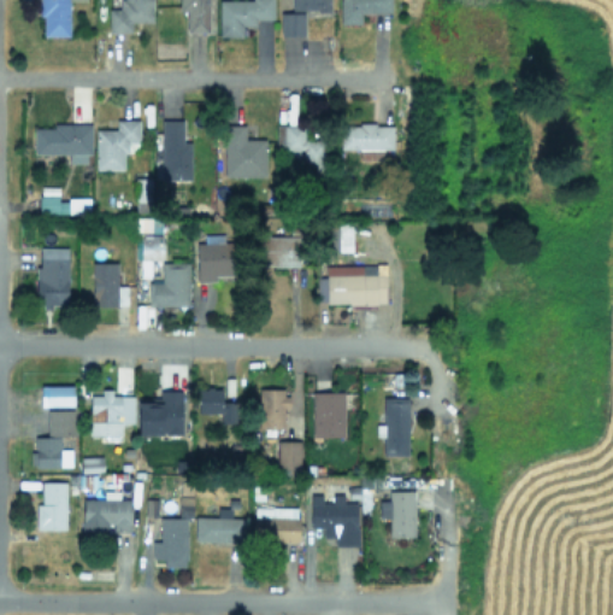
[(72,37),(72,4),(89,4),(88,0),(42,0),(43,39),(72,37)]
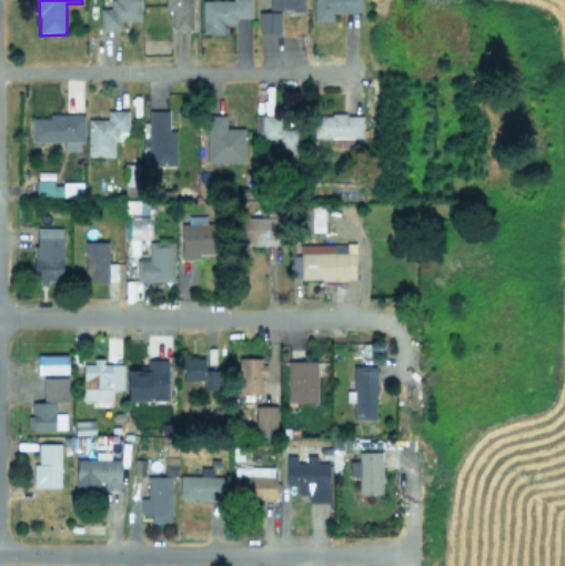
[(123,31),(123,21),(142,22),(142,0),(117,0),(117,10),(103,10),(102,31),(123,31)]
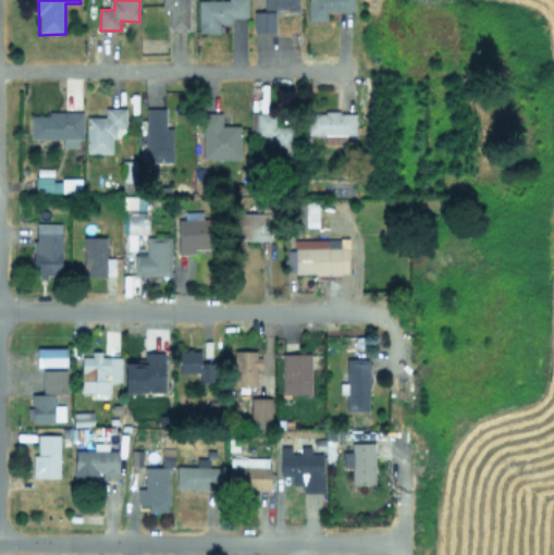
[(191,0),(164,0),(164,12),(171,12),(171,31),(191,32),(191,0)]
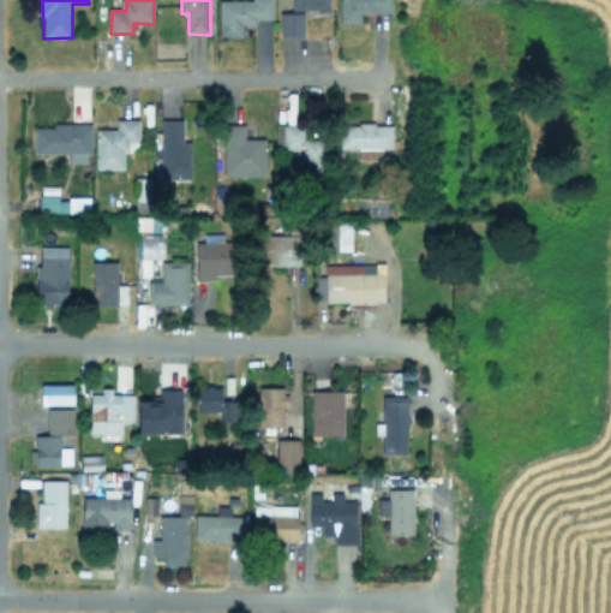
[(221,39),(244,39),(244,28),(257,28),(257,22),(275,22),(275,0),(253,0),(255,3),(221,1),(221,39)]
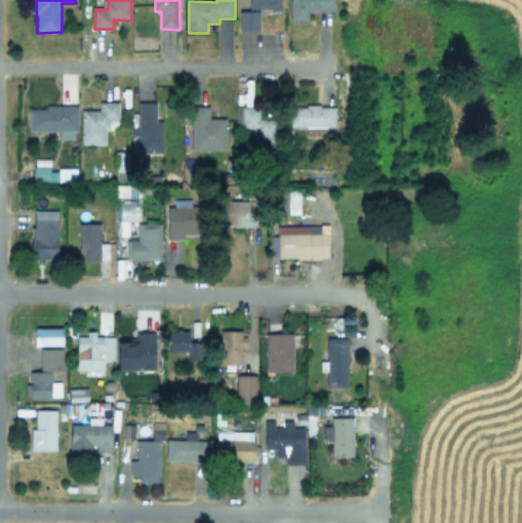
[(282,0),(251,0),(252,11),(283,10),(282,0)]
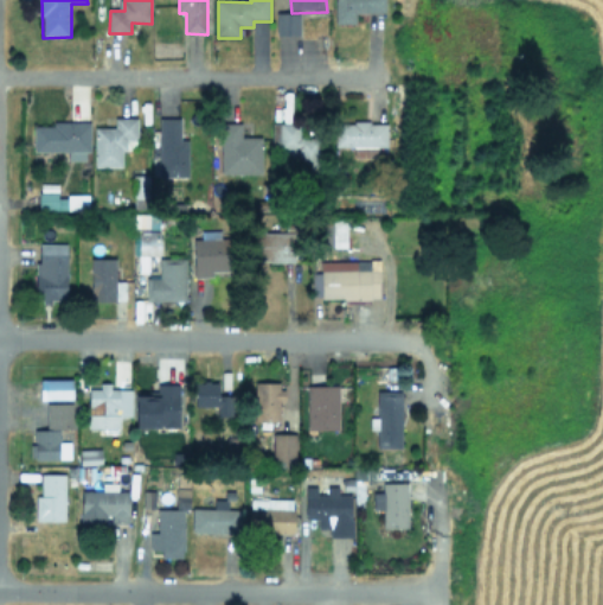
[(337,0),(337,25),(358,25),(358,14),(387,14),(387,0),(337,0)]
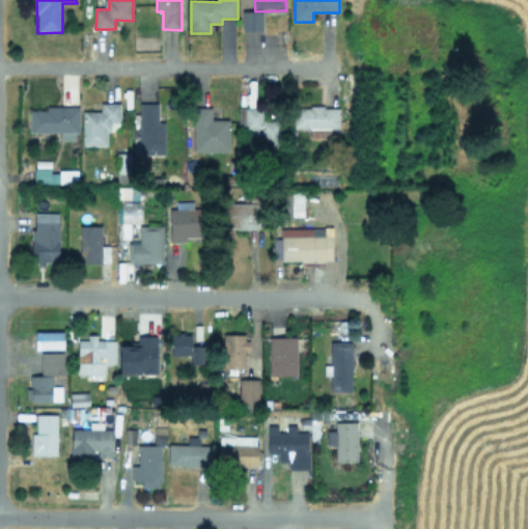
[(265,12),(245,12),(244,32),(265,32),(265,12)]
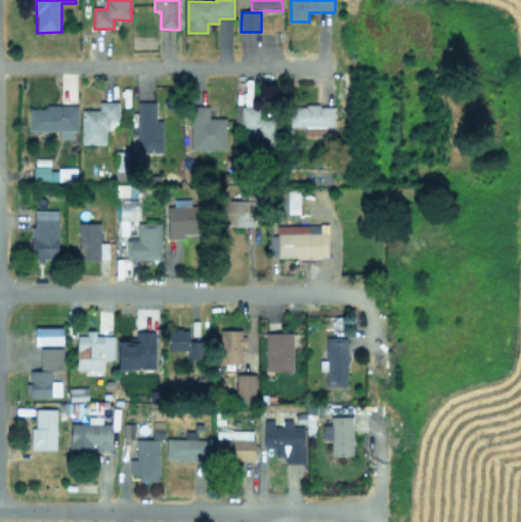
[(121,103),(101,103),(101,112),(83,112),(83,145),(106,146),(106,131),(112,131),(112,122),(120,122),(121,103)]
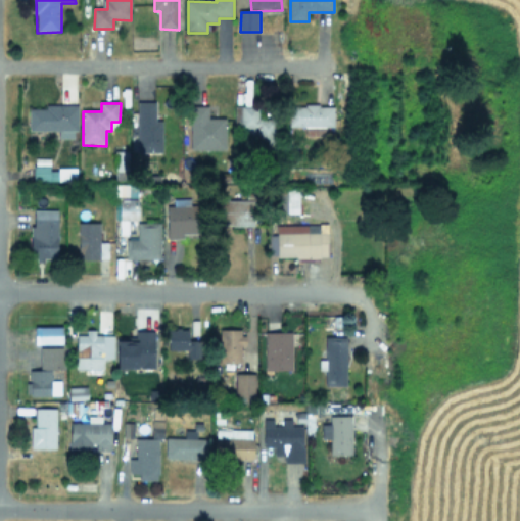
[(163,154),(164,122),(157,122),(157,103),(140,103),(139,153),(163,154)]
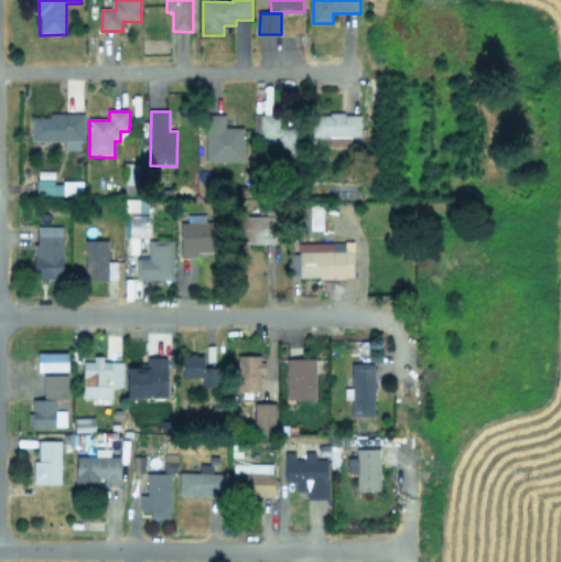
[(85,115),(51,115),(51,119),(33,119),(33,142),(67,142),(67,150),(77,150),(77,149),(85,149),(85,115)]
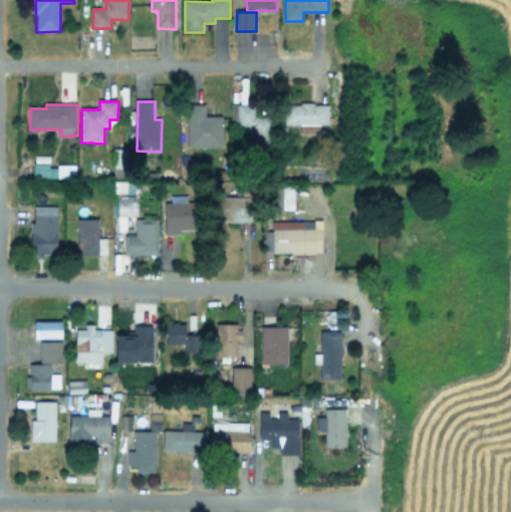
[(285,124),(329,126),(330,106),(285,104),(285,124)]
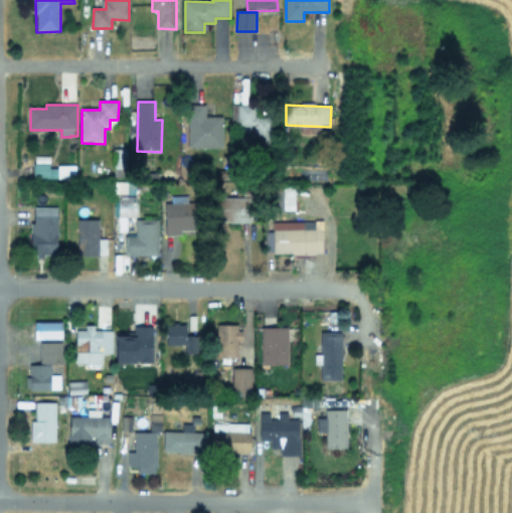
[(190,149),(224,149),(223,118),(207,118),(206,106),(189,106),(190,149)]
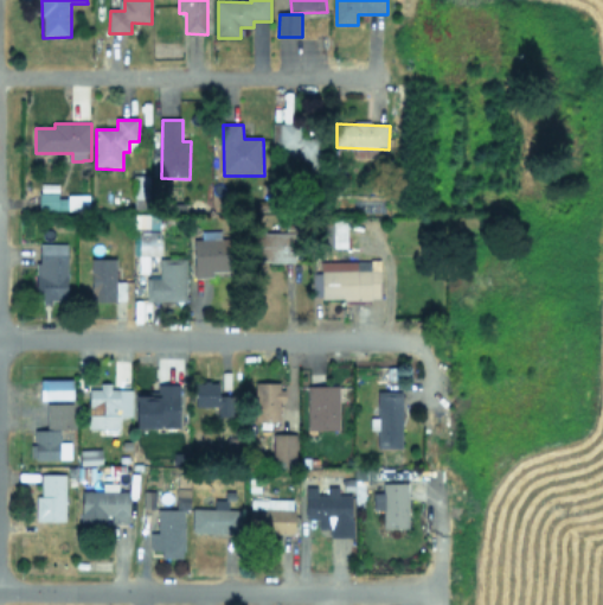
[(282,151),(289,151),(289,167),(320,166),(320,139),(302,140),(302,126),(281,126),(282,151)]
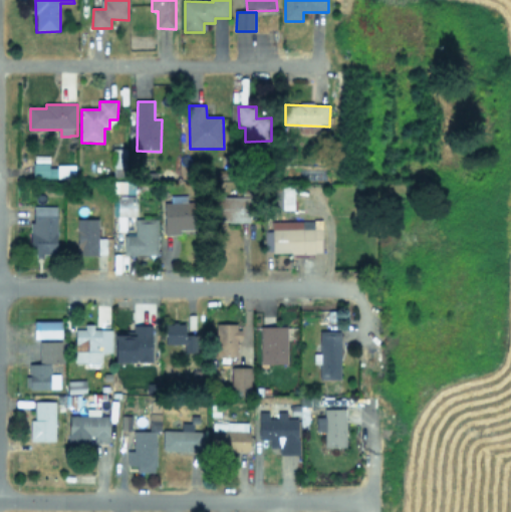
[(128,151),(115,150),(114,169),(128,169),(128,151)]
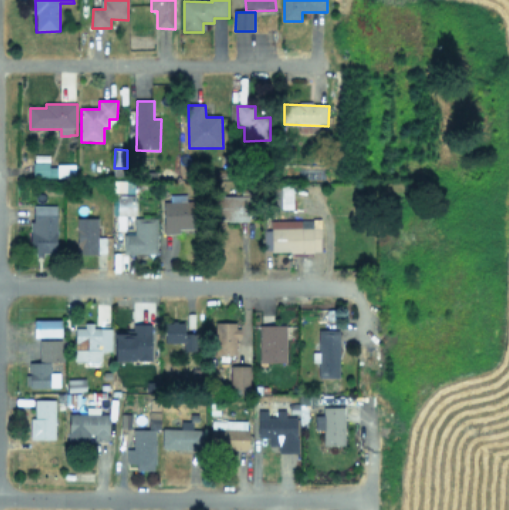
[(76,179),(76,167),(51,166),(51,156),(35,156),(35,179),(76,179)]
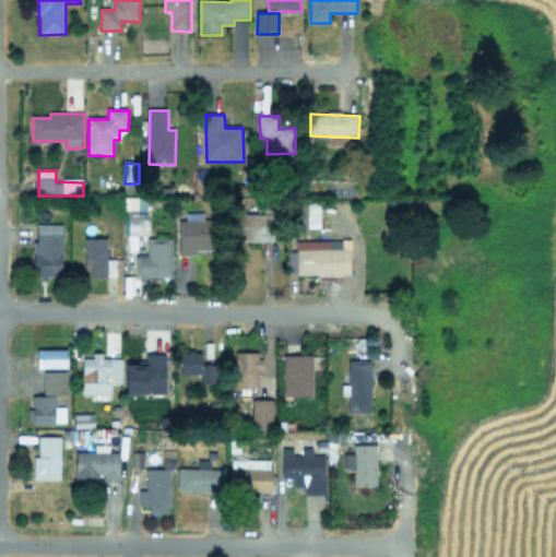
[(127,237),(150,237),(149,213),(149,199),(126,199),(127,237)]
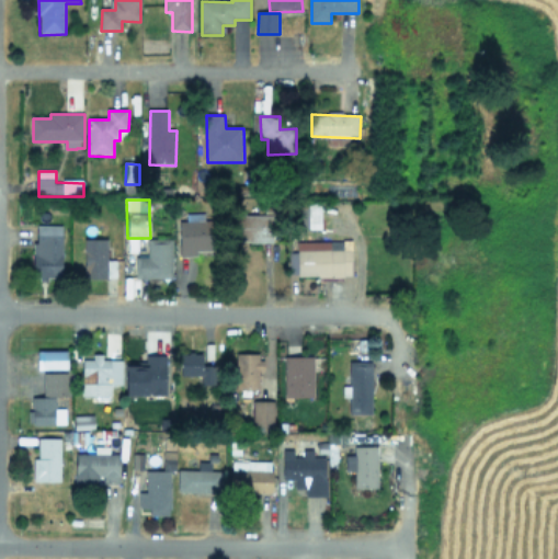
[(322,205),(322,230),(309,230),(309,205),(322,205)]
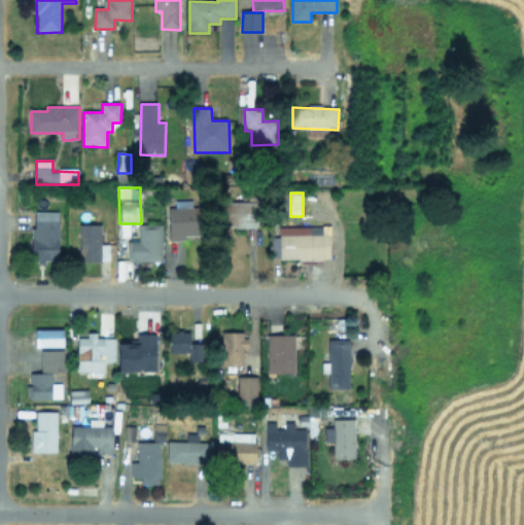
[(257,202),(257,230),(235,229),(235,228),(217,228),(217,202),(257,202)]
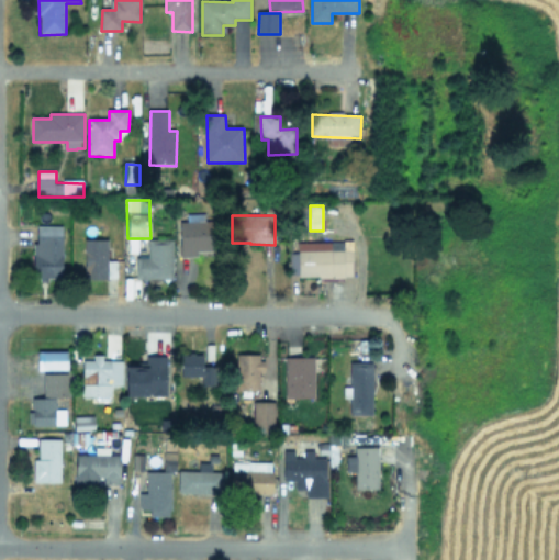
[(219,222),(220,252),(198,253),(198,257),(182,258),(181,224),(219,222)]
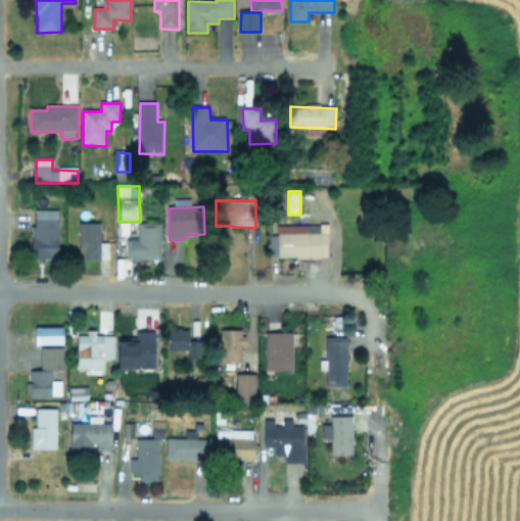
[(36,209),(60,210),(59,257),(45,257),(45,264),(39,264),(40,257),(31,257),(32,226),(35,226),(36,209)]
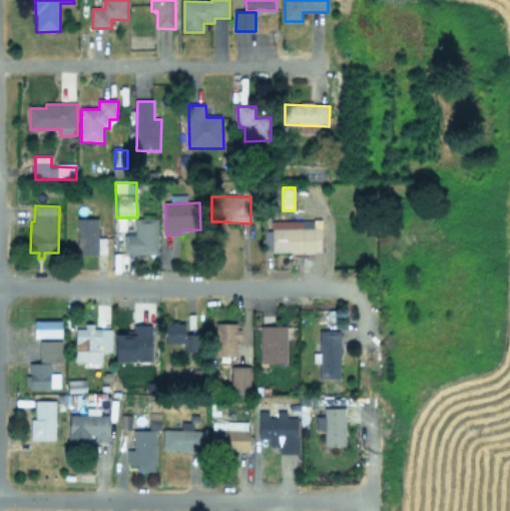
[(79,219),(78,256),(99,257),(99,254),(107,254),(107,239),(99,239),(99,219),(79,219)]
